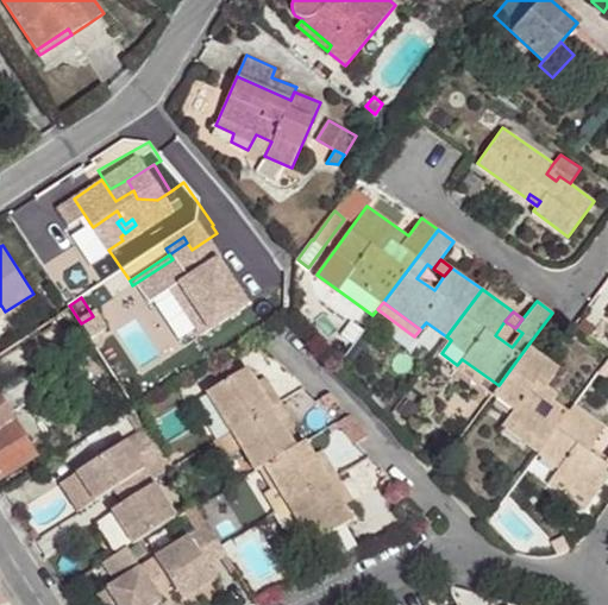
[(340,333),(351,342),(363,328),(350,320),(340,333)]
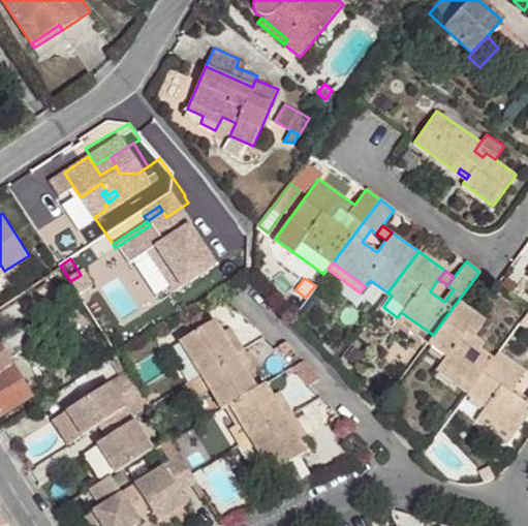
[(89,310),(93,308),(81,286),(75,289),(89,310)]
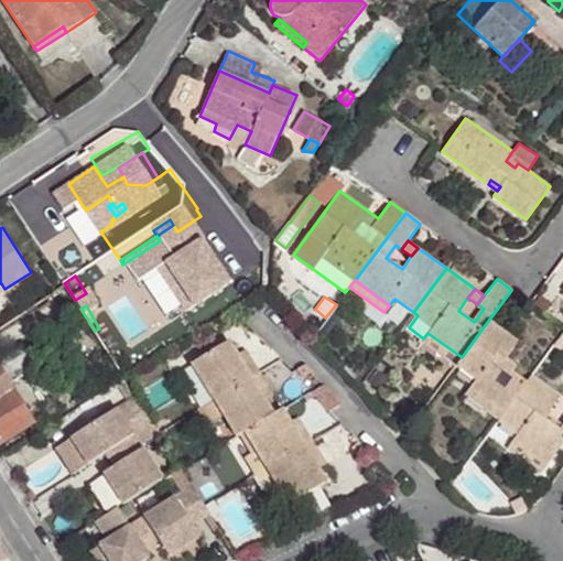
[(250,331),(255,326),(241,313),(237,316),(250,331)]
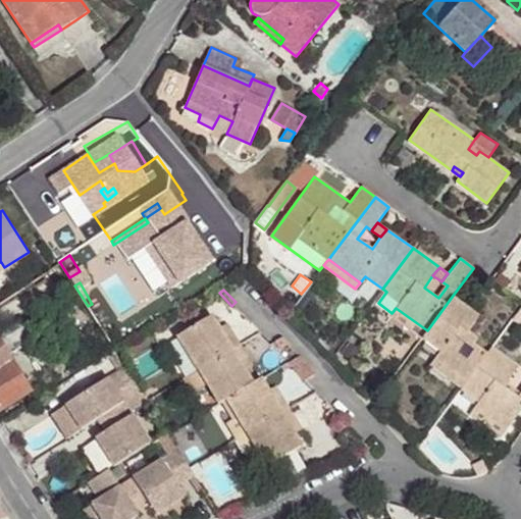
[(427,330),(422,336),(440,351),(435,357),(466,380),(486,354),(474,345),(477,340),(468,332),(478,317),(452,297),(427,330)]
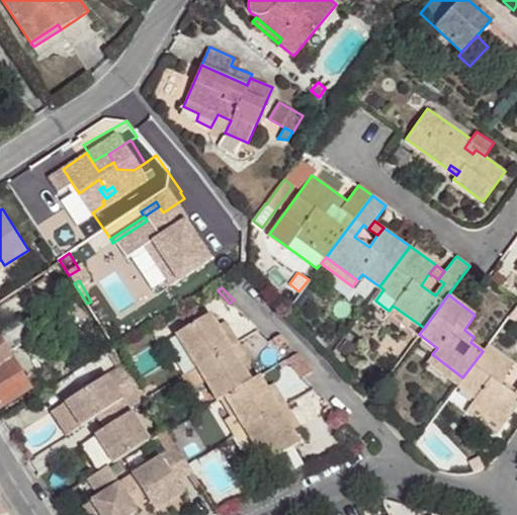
[(389,311),(389,312),(419,334),(424,328),(393,306),(389,311)]
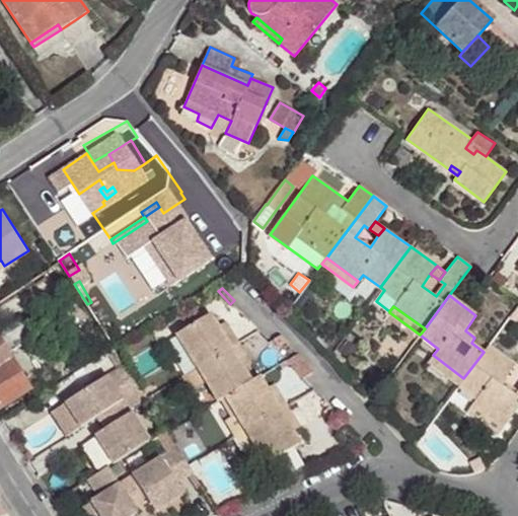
[(176,333),(177,335),(197,367),(230,347),(240,341),(232,327),(223,333),(218,324),(211,312),(176,333)]
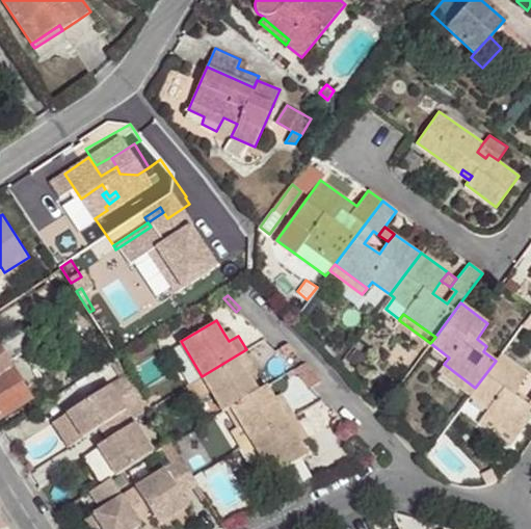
[(233,327),(223,333),(229,341),(238,336),(233,327)]
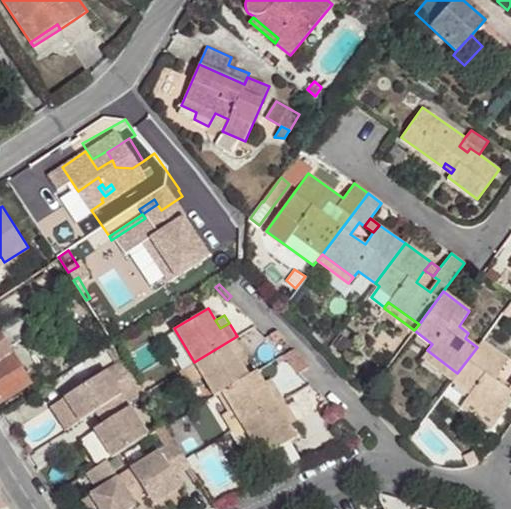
[(164,337),(183,369),(194,362),(175,330),(164,337)]
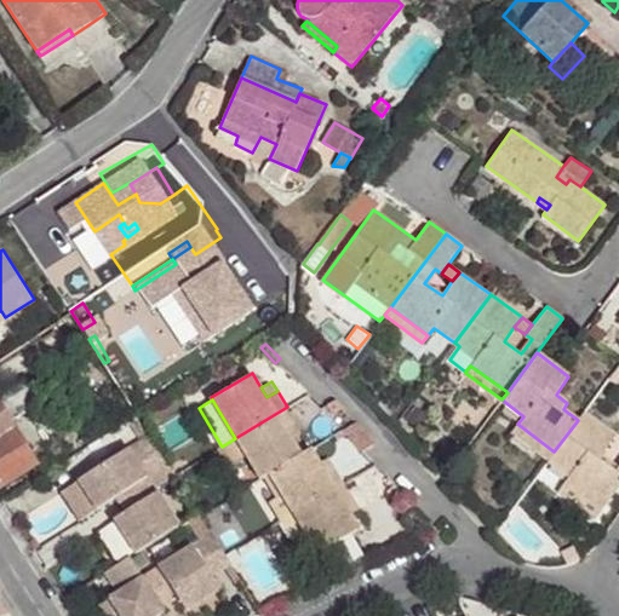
[(333,399),(328,403),(334,413),(343,406),(338,399),(333,399)]
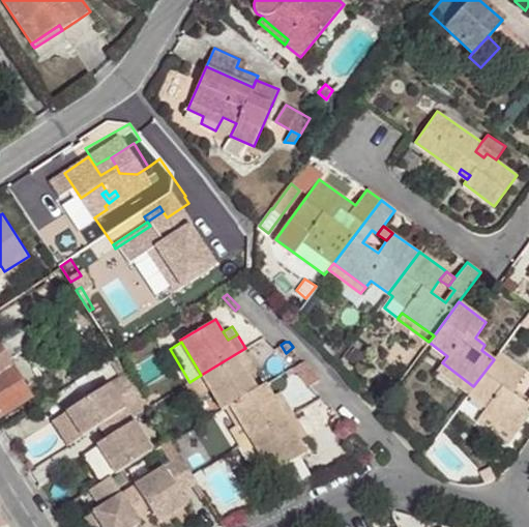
[(0,415),(51,383),(38,363),(20,376),(5,352),(0,343),(0,415)]
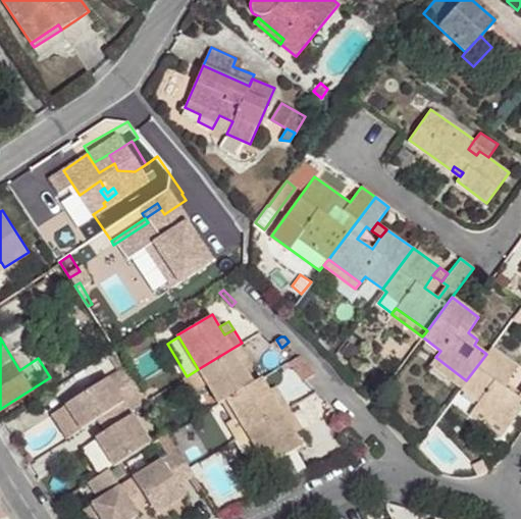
[(184,377),(193,392),(207,383),(218,403),(221,402),(226,399),(252,382),(245,369),(240,362),(250,356),(242,343),(231,349),(198,369),(184,377)]
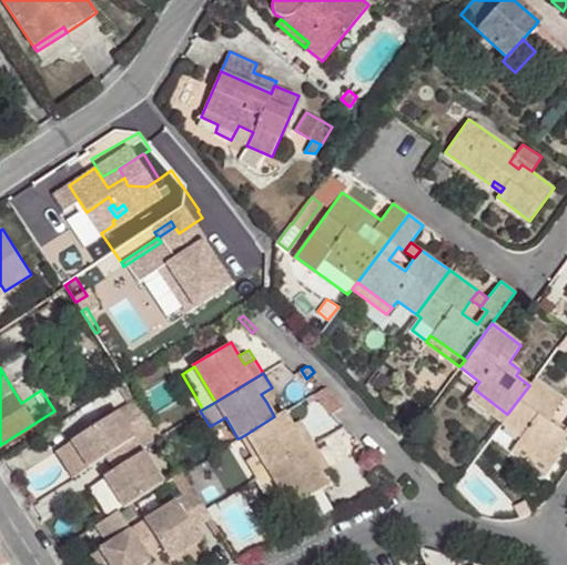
[(507,414),(502,421),(522,435),(516,443),(550,468),(566,445),(566,429),(564,432),(547,421),(552,415),(564,400),(535,377),(529,385),(507,414)]
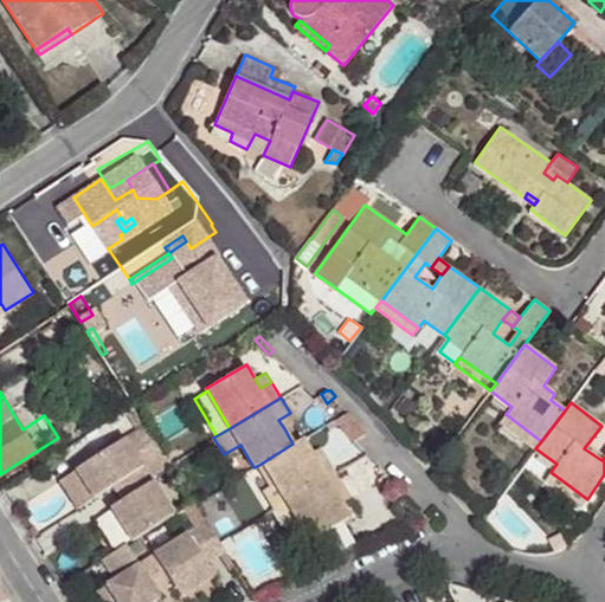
[(348,410),(335,419),(354,440),(366,432),(366,428),(348,410)]
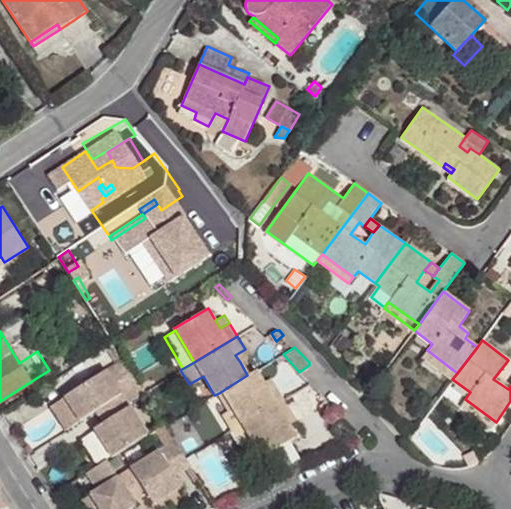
[(249,357),(245,349),(235,355),(240,362),(249,357)]
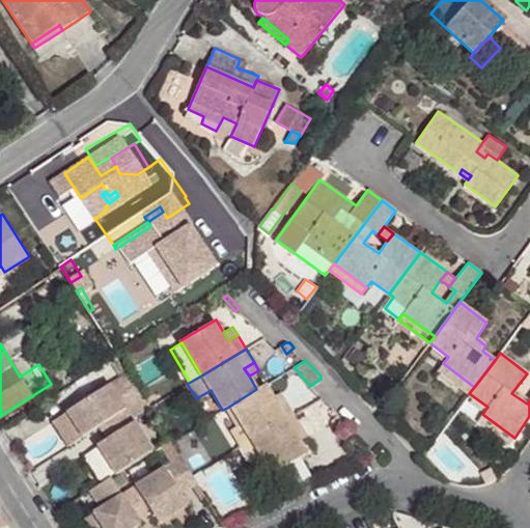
[(443,363),(438,369),(469,393),(474,387),(443,363)]
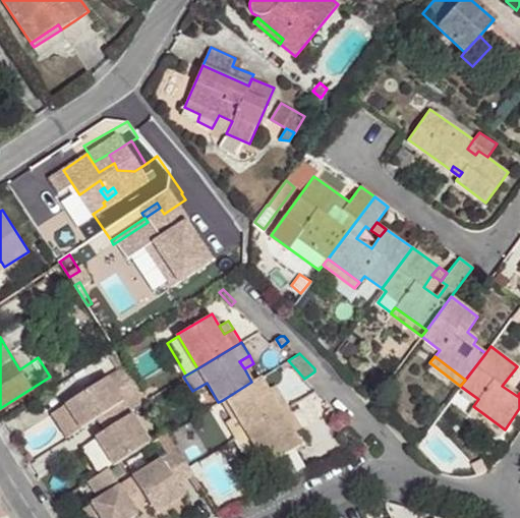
[(115,464),(150,443),(128,410),(123,402),(141,391),(125,366),(65,404),(80,428),(100,417),(108,430),(98,437),(115,464)]
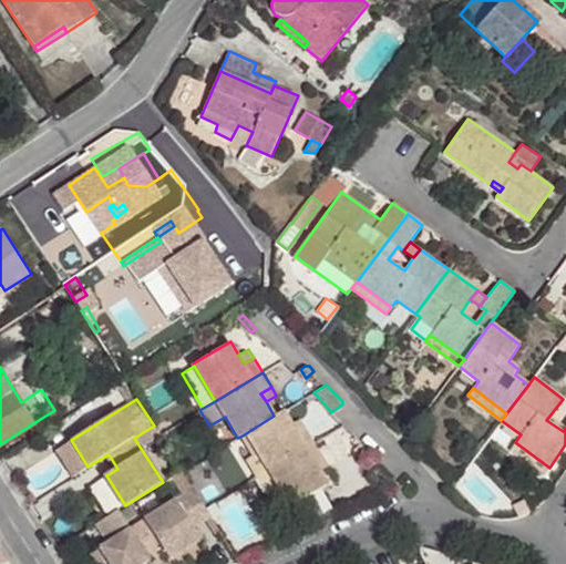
[(246,433),(268,470),(306,447),(316,441),(307,427),(297,432),(291,424),(283,410),(274,416),(246,433)]
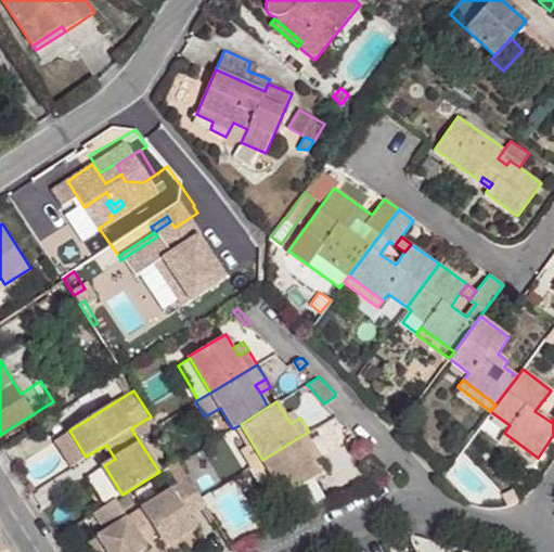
[(553,415),(539,406),(535,411),(551,422),(553,419),(553,415)]
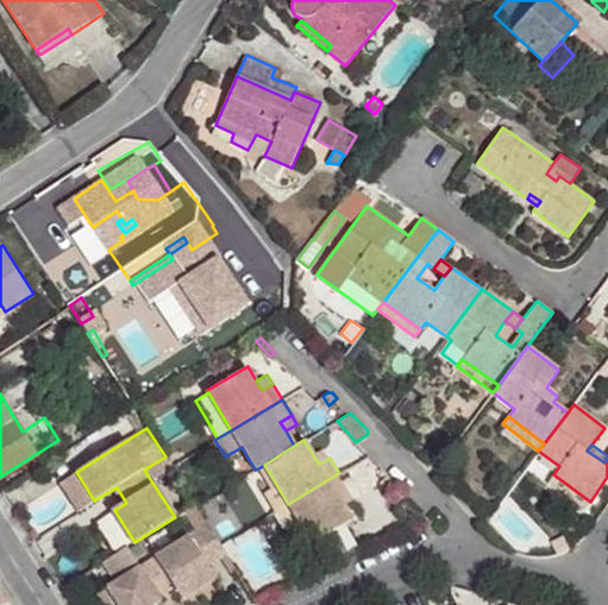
[(324,448),(313,455),(319,464),(330,458),(324,448)]
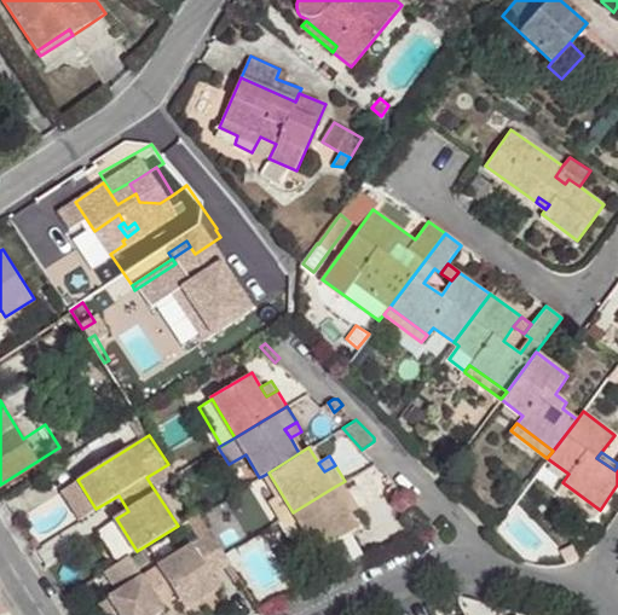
[(168,464),(146,477),(152,487),(174,473),(168,464)]
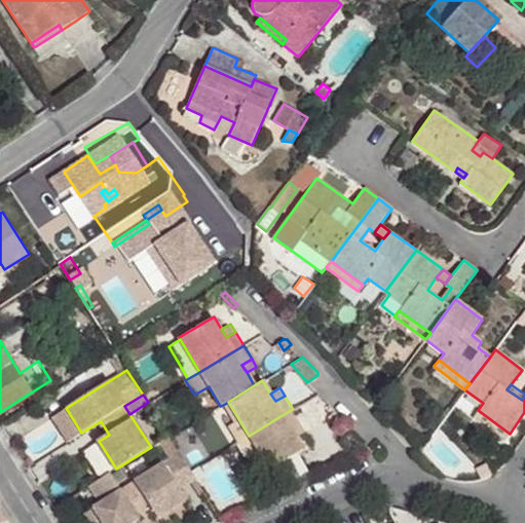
[(229,426),(238,442),(249,436),(228,402),(223,405),(235,422),(229,426)]
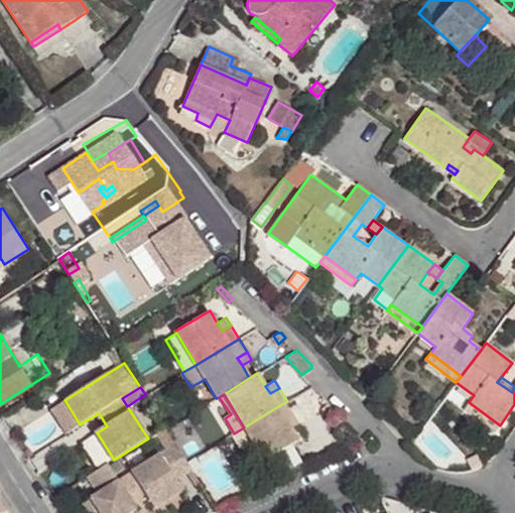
[(80,424),(65,400),(50,408),(66,433),(80,424)]
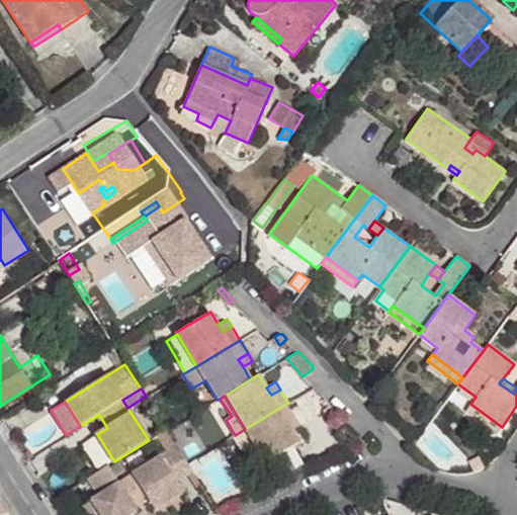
[(245,429),(254,444),(265,462),(299,442),(291,430),(287,422),(295,416),(288,403),(279,408),(245,429)]
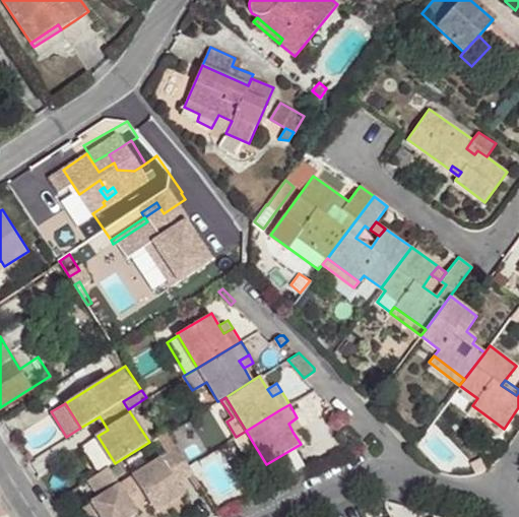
[(504,429),(472,405),(468,411),(500,434),(504,429)]
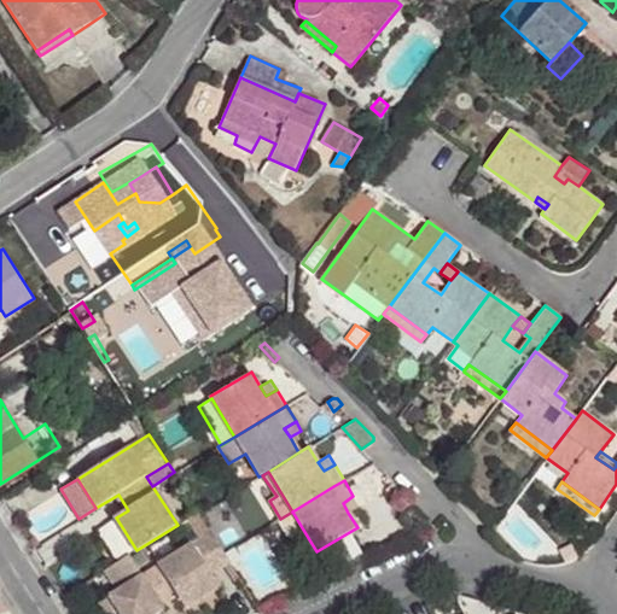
[(359,506),(353,496),(343,503),(348,513),(359,506)]
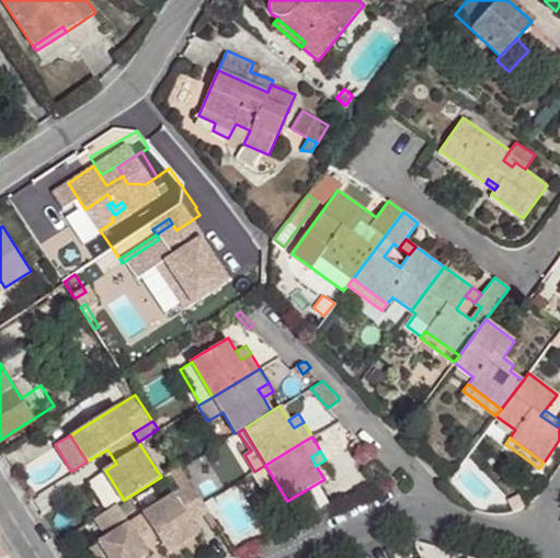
[(180,465),(173,468),(184,486),(191,481),(181,466),(180,465)]
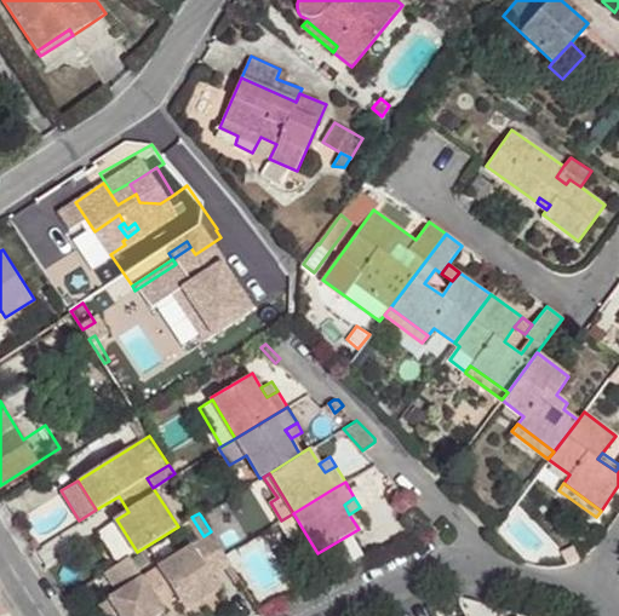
[(291,539),(304,531),(293,513),(281,520),(291,539)]
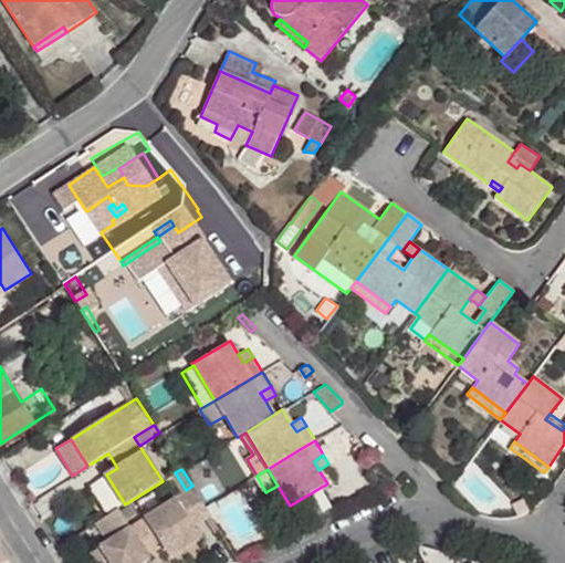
[(118,508),(97,522),(108,541),(100,546),(108,562),(140,562),(147,559),(146,555),(161,546),(168,559),(200,538),(192,527),(210,514),(206,507),(192,486),(186,490),(143,518),(131,527),(118,508)]
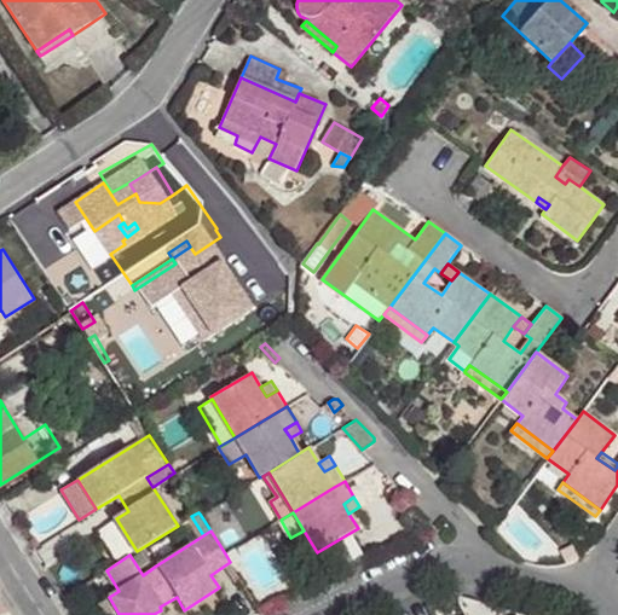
[(119,614),(109,597),(100,602),(108,614),(119,614)]
